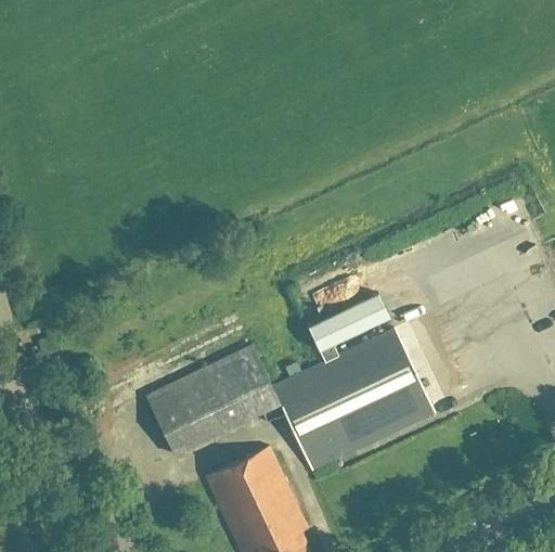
[(337,287),(332,274),(304,286),(309,300),(337,287)]
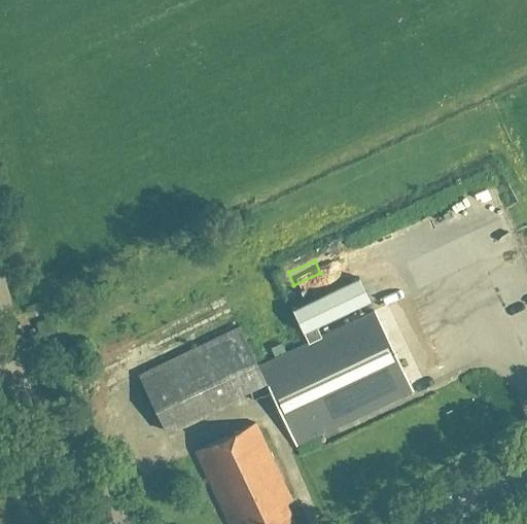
[(359,280),(292,312),(308,346),(321,339),(316,328),(370,303),(359,280)]
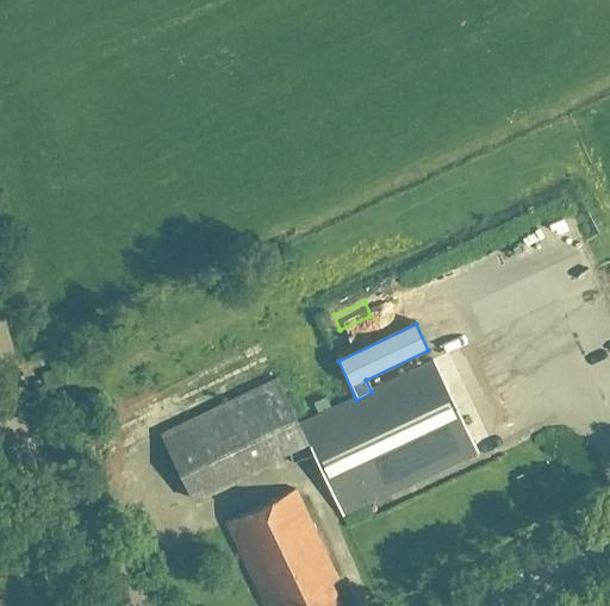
[(477,454),(434,363),(372,392),(356,400),(299,426),(307,445),(342,518),(477,454)]
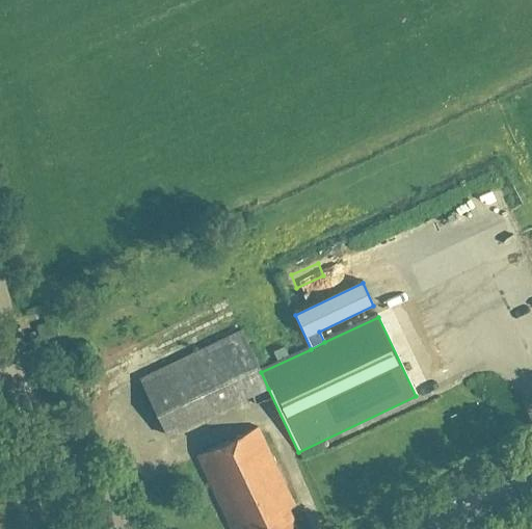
[(139,380),(166,437),(263,391),(268,389),(261,372),(241,332),(139,380)]
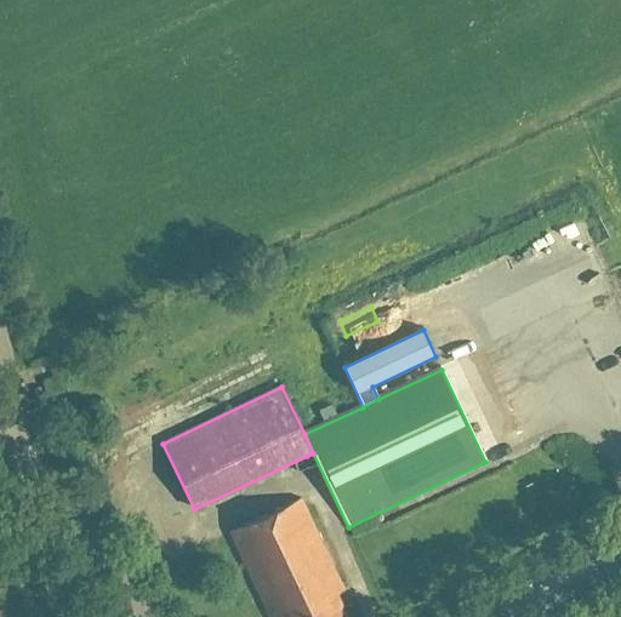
[(343,590),(301,501),(229,533),(269,616),(347,616),(336,594),(343,590)]
